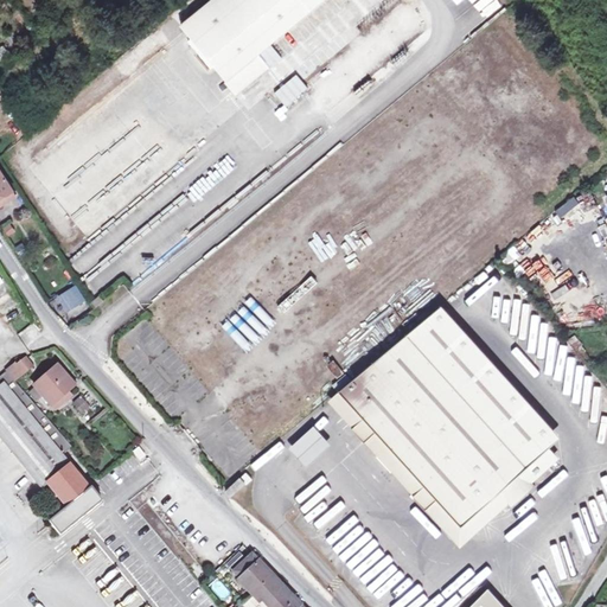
[(212,0),(181,26),(238,94),(267,70),(256,58),(326,0),(212,0)]
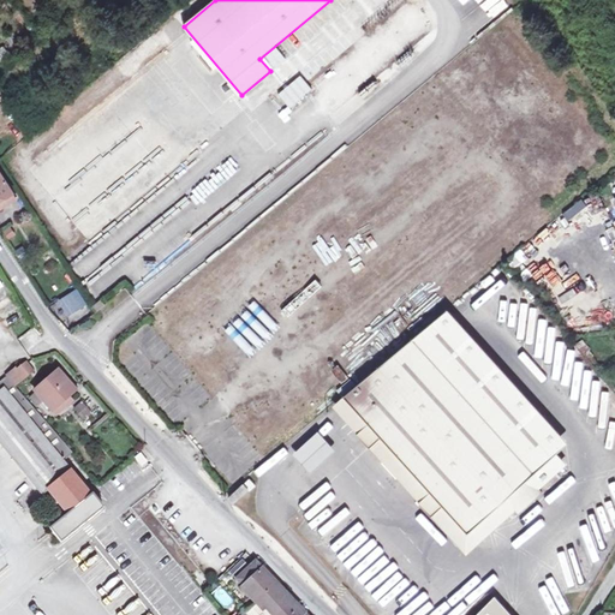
[(299,76),(276,95),(290,109),(311,90),(299,76)]
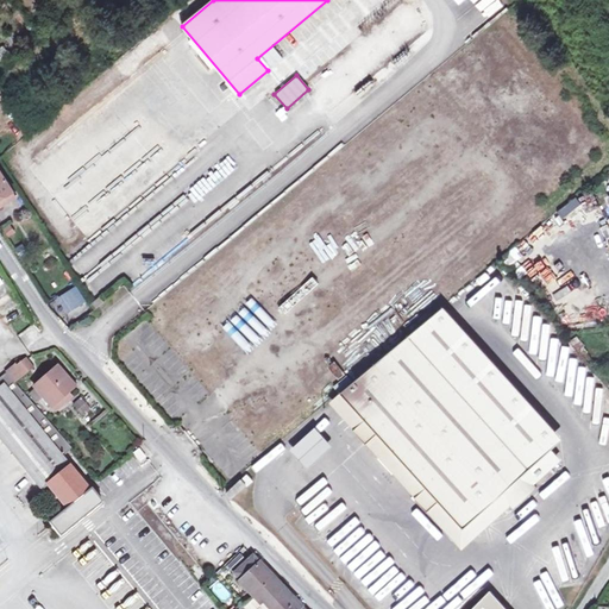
[(0,201),(14,193),(1,174),(0,170),(0,201)]
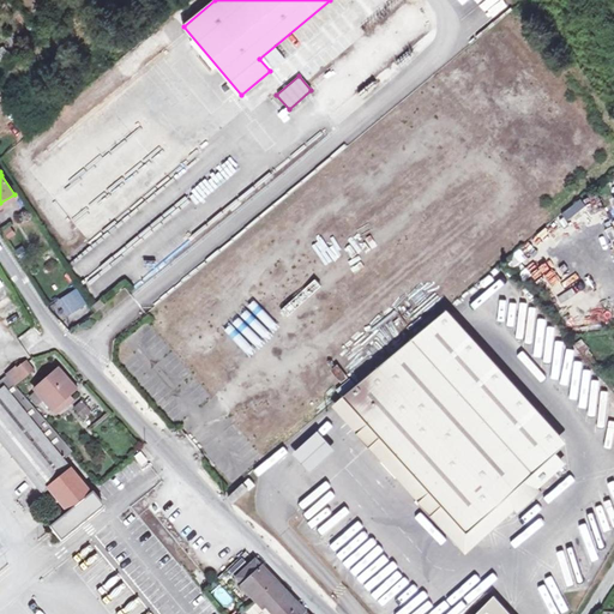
[(14,194),(0,203),(0,209),(0,210),(17,199),(14,194)]
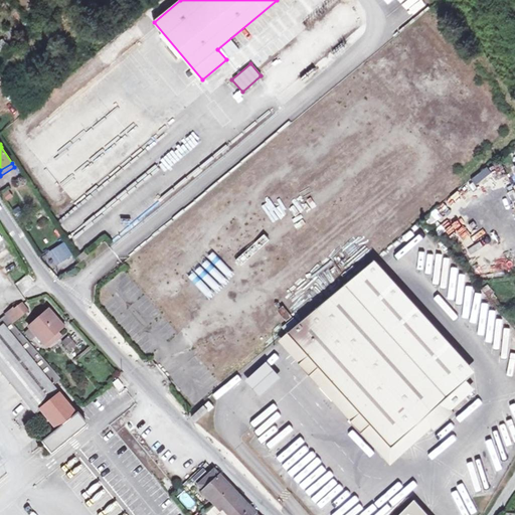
[(19,169),(15,172),(20,180),(25,178),(19,169)]
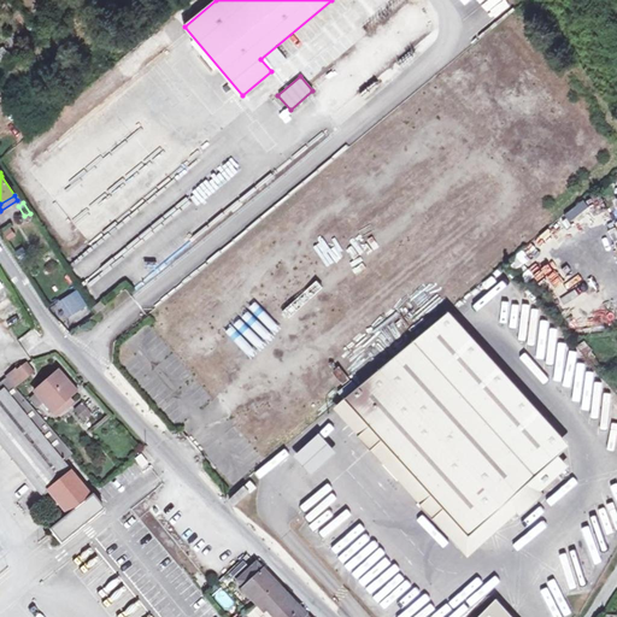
[(0,233),(6,242),(17,236),(10,224),(0,229),(0,233)]
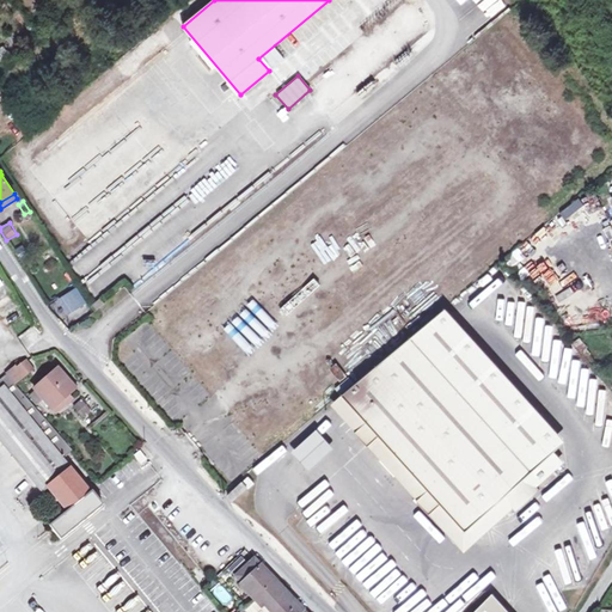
[(548,267),(534,279),(550,297),(563,285),(548,267)]
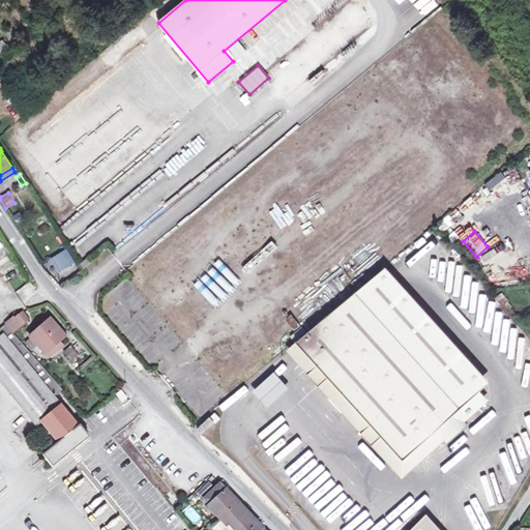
[(89,259),(80,265),(84,269),(92,263),(89,259)]
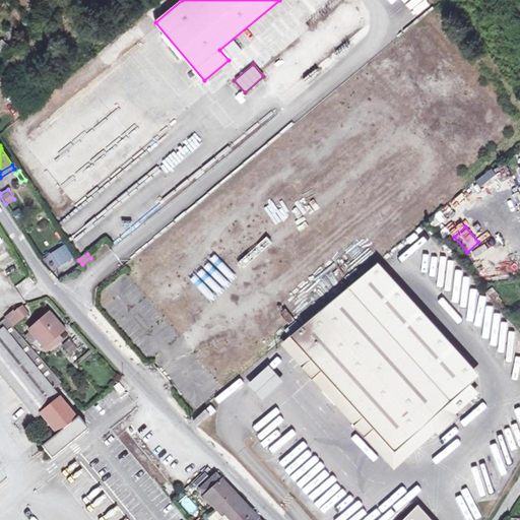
[(20,285),(30,278),(20,263),(5,272),(17,288),(20,285)]
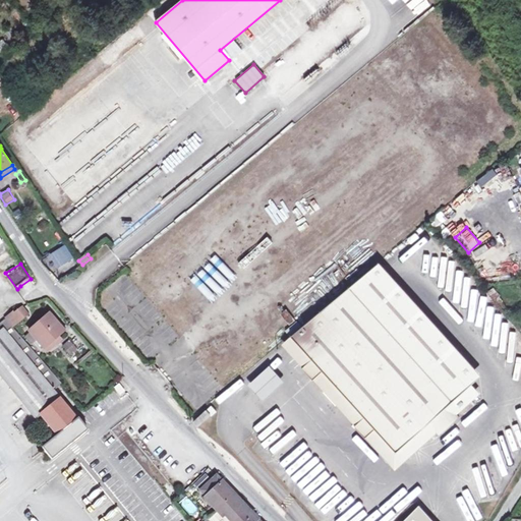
[(321,371),(395,453),(480,375),(392,278),(380,265),(291,338),(307,355),(321,371)]
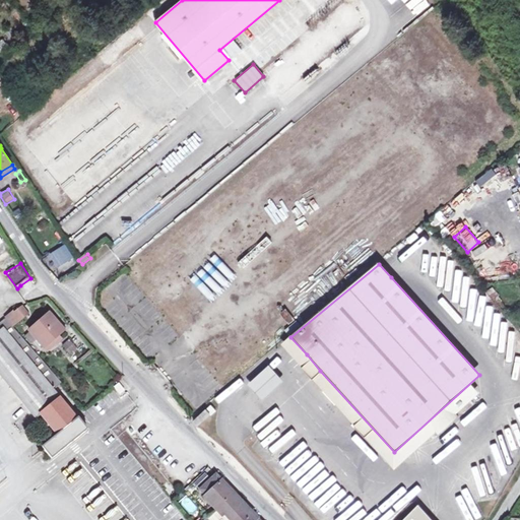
[(37,286),(30,278),(20,285),(26,294),(37,286)]
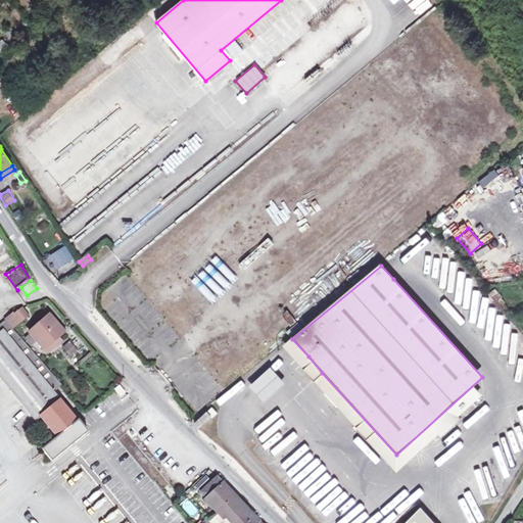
[(504,303),(506,302),(502,298),(503,297),(492,284),(483,285),(507,314),(510,311),(504,303)]
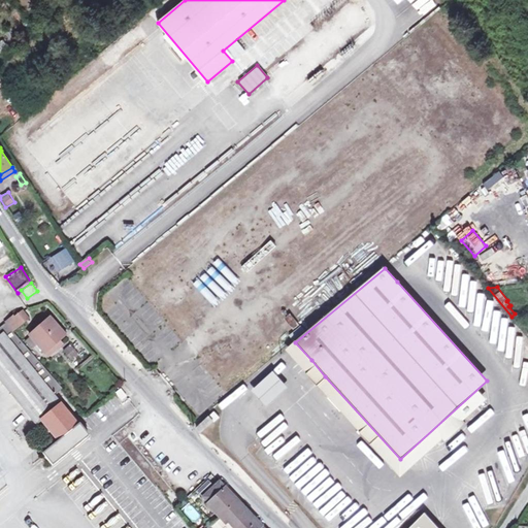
[(10,329),(11,330),(20,324),(14,318),(14,317),(23,309),(19,304),(2,318),(6,324),(10,329)]
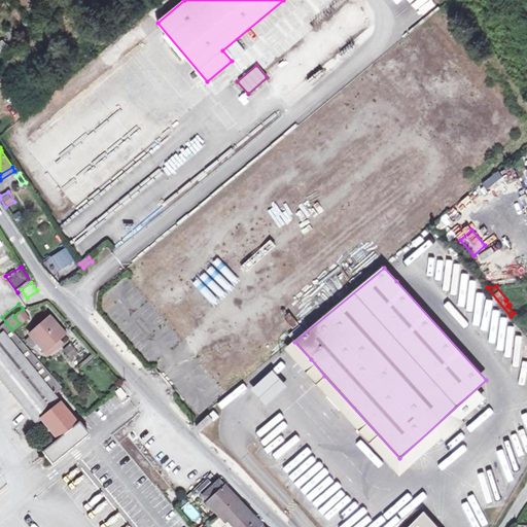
[(23,310),(14,317),(20,323),(21,324),(29,318),(23,310)]
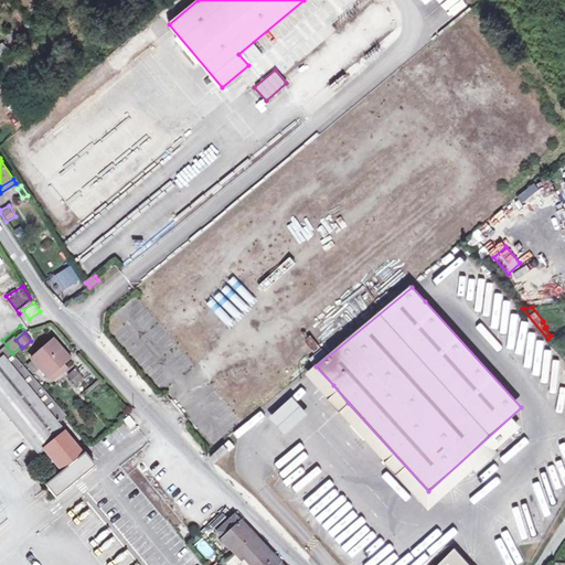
[(49,377),(62,365),(71,359),(54,341),(32,360),(49,377)]
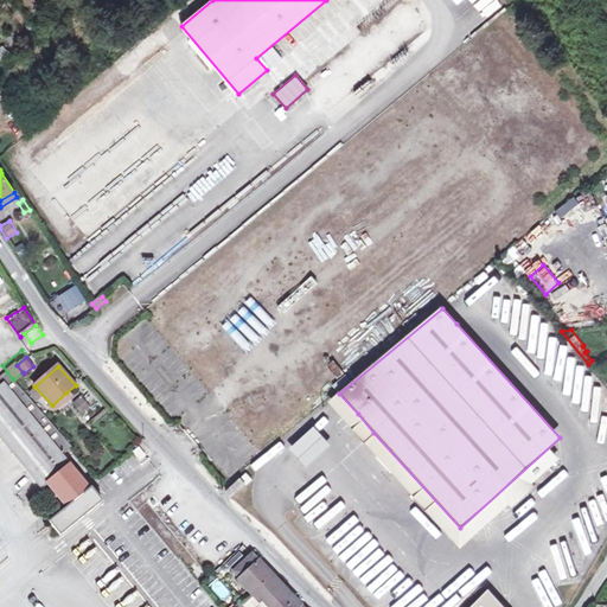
[(0,377),(0,387),(12,378),(7,372),(0,377)]
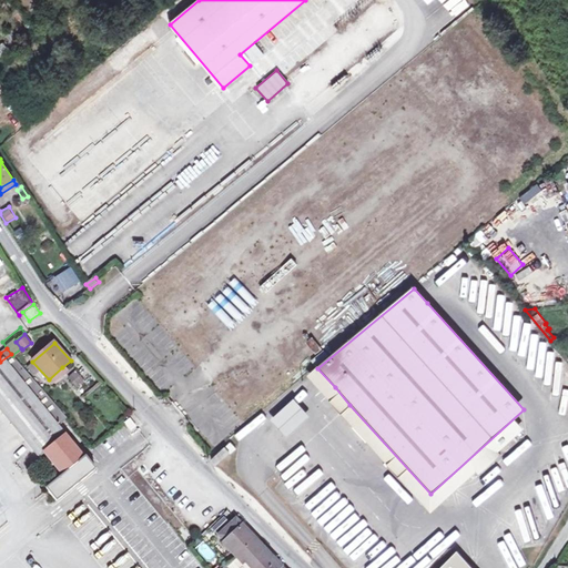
[(11,354),(0,362),(0,407),(39,456),(44,453),(63,475),(47,488),(57,500),(95,469),(59,426),(68,418),(12,355),(11,354)]
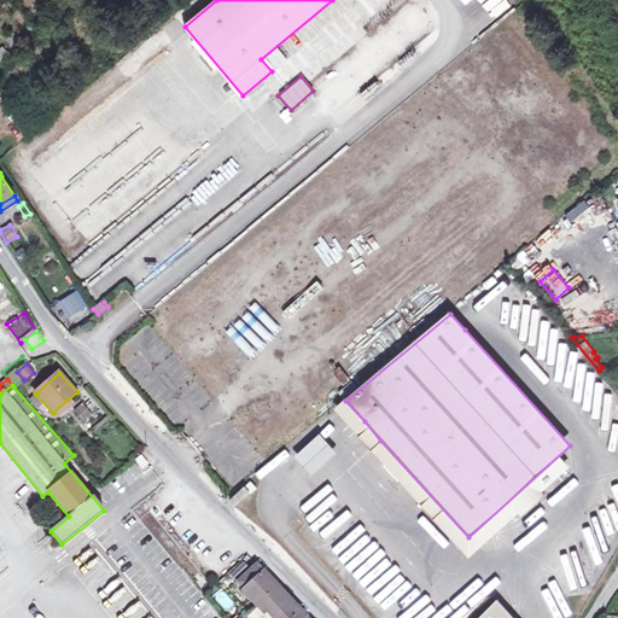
[(68,400),(53,413),(57,418),(73,404),(68,400)]
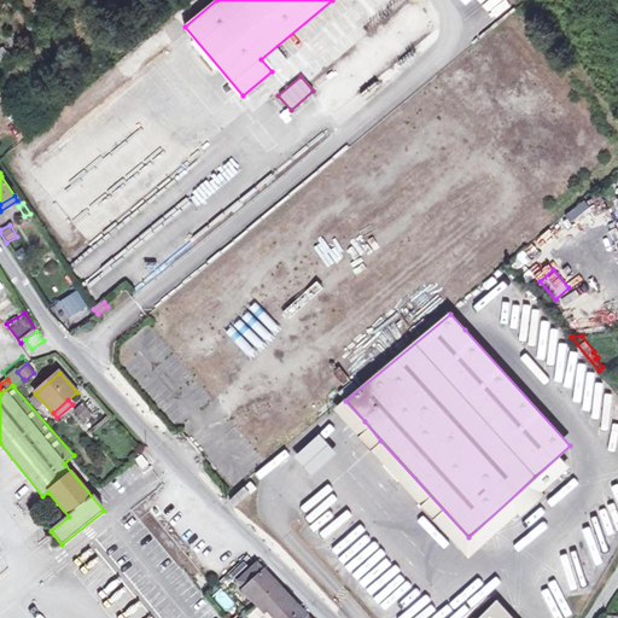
[(82,404),(74,410),(81,421),(89,415),(82,404)]
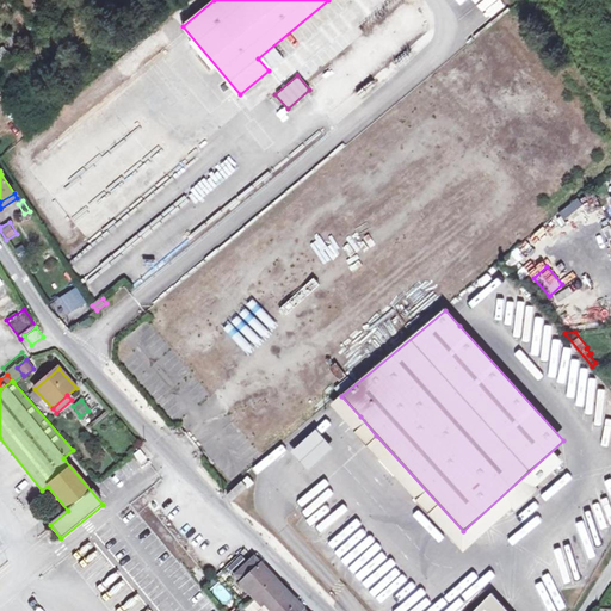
[(227,495),(232,501),(246,488),(241,483),(227,495)]
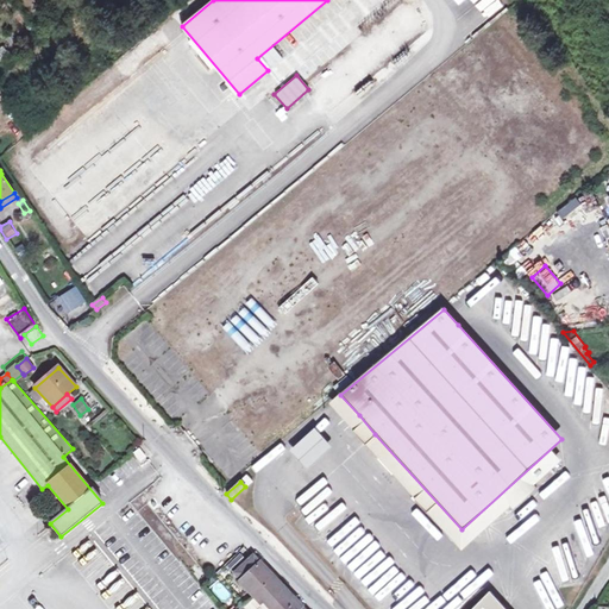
[(239,551),(224,565),(231,572),(245,557),(239,551)]
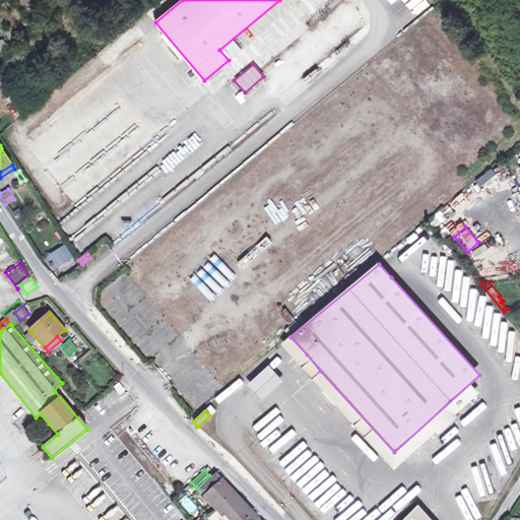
[(206,496),(204,498),(206,500),(208,498),(218,509),(205,519),(258,519),(216,474),(200,490),(206,496)]
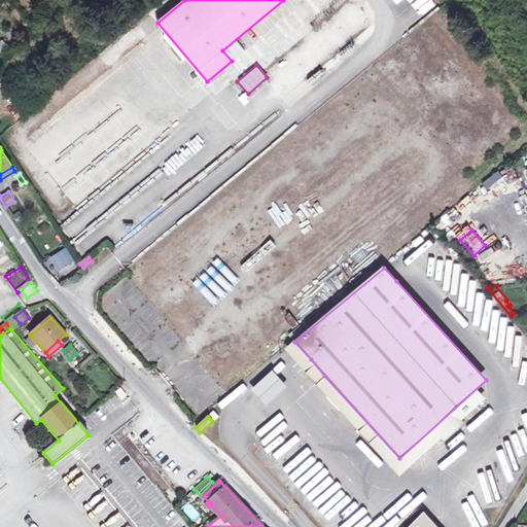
[(194,520),(200,513),(187,503),(181,511),(194,520)]
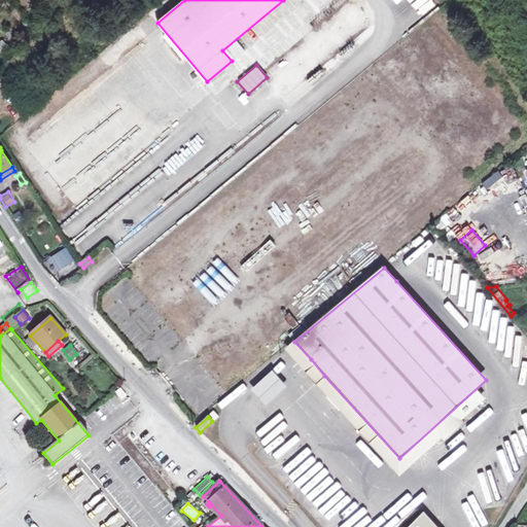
[(437,526),(425,512),(409,526),(437,526)]
